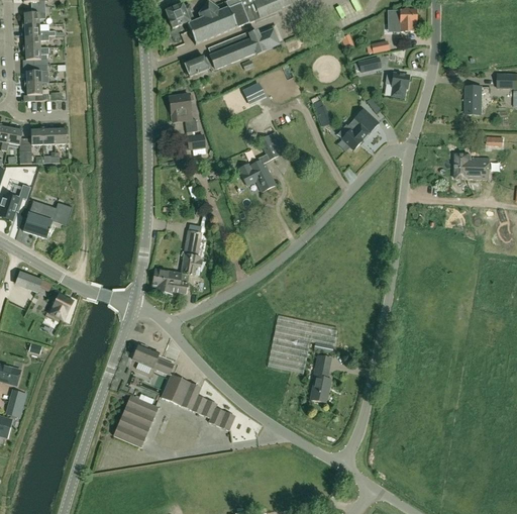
[(198,12),(200,17),(187,22),(195,43),(236,26),(248,21),(248,19),(260,15),(261,16),(281,8),(280,7),(290,3),(289,0),(225,0),(220,0),(215,0),(213,3),(208,0),(205,4),(202,2),(199,6),(202,8),(198,12)]
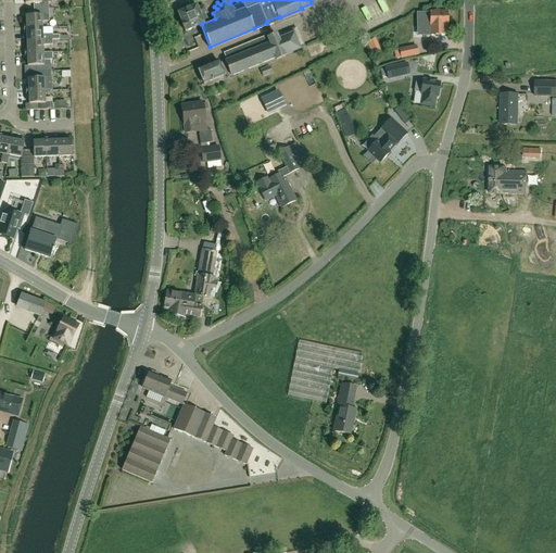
[(178,10),(181,19),(180,19),(185,29),(203,22),(203,21),(207,19),(204,11),(206,11),(203,3),(199,4),(198,2),(178,10)]
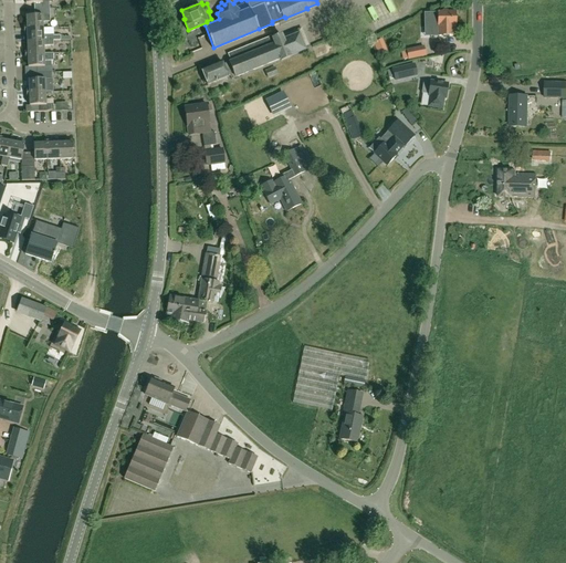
[(380,2),(375,4),(381,16),(386,13),(380,2)]
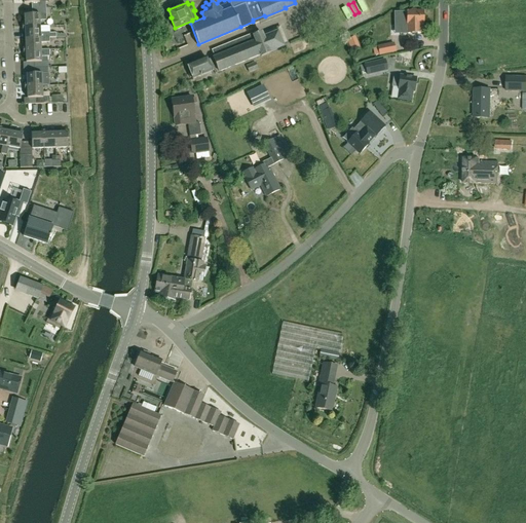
[(49,5),(46,5),(32,6),(32,12),(25,12),(25,20),(23,20),(23,25),(46,25),(46,24),(40,24),(40,17),(46,17),(46,11),(50,11),(49,5)]
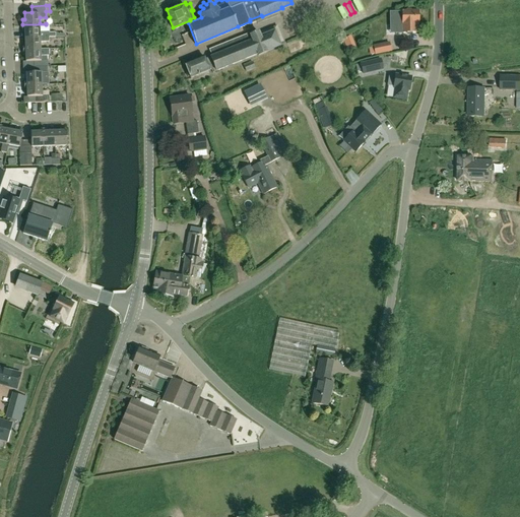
[(402,22),(402,30),(416,30),(416,22),(418,22),(418,8),(402,8),(402,22)]
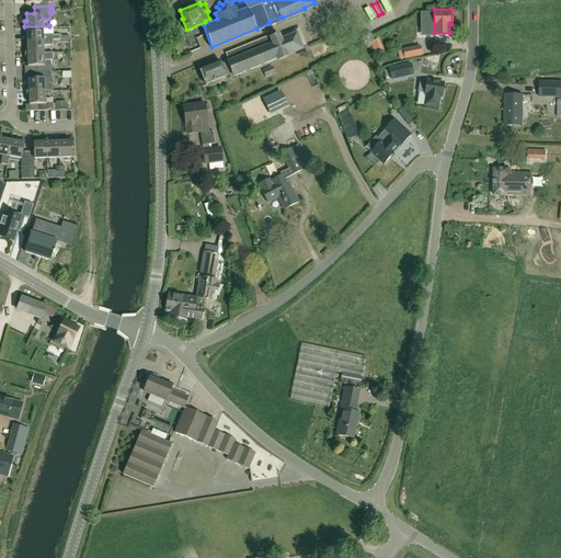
[(49,31),(49,26),(24,26),(24,32),(27,32),(27,40),(53,38),(53,37),(59,36),(59,37),(69,36),(69,31),(53,32),(53,31),(49,31)]
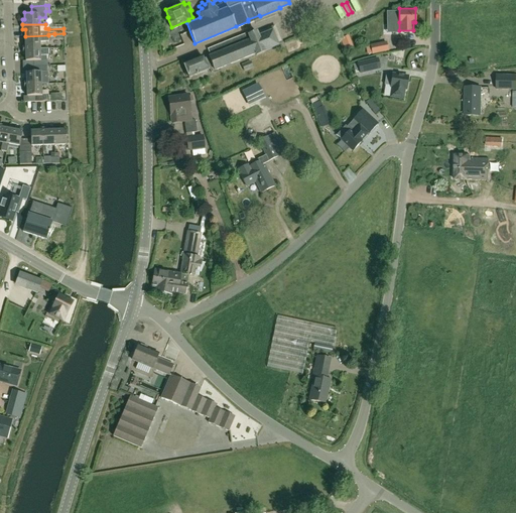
[(247,31),(208,47),(211,53),(209,54),(204,56),(202,53),(183,61),(186,69),(184,70),(186,74),(188,74),(188,76),(210,67),(211,70),(255,51),(256,53),(264,49),(264,48),(278,43),(272,28),(258,34),(256,30),(248,33),(247,31)]
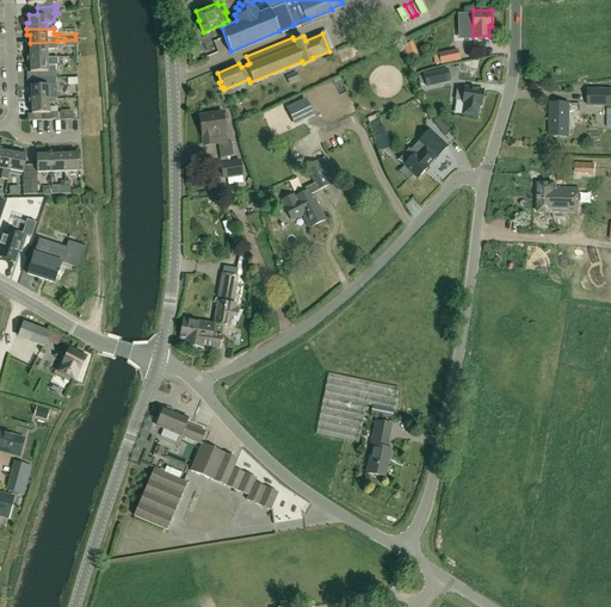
[(57,42),(30,43),(30,50),(28,50),(28,56),(48,55),(47,47),(59,47),(57,42)]
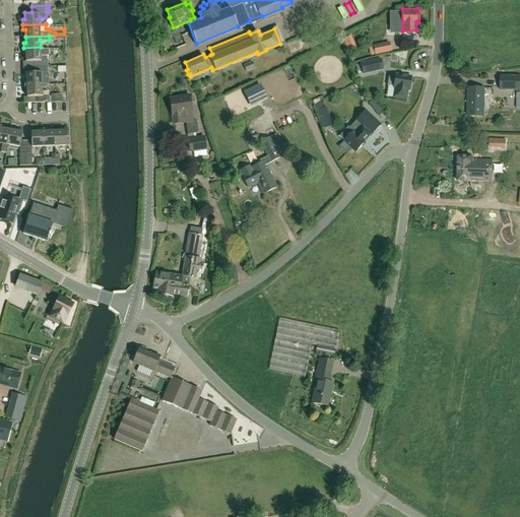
[(391,49),(389,40),(373,43),(375,52),(391,49)]
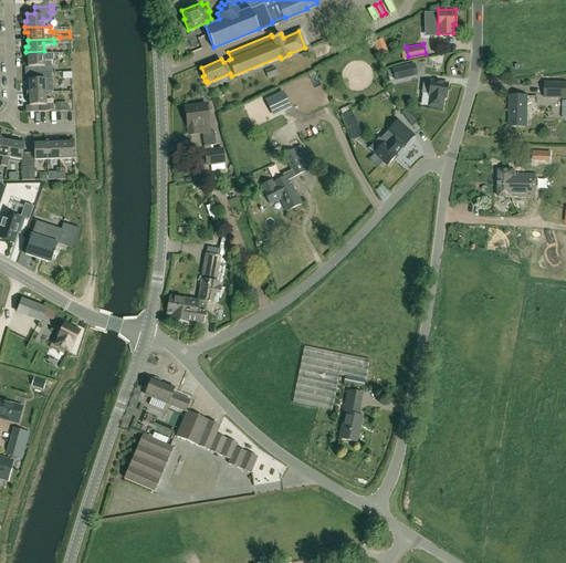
[(44,51),(25,52),(25,58),(28,58),(29,64),(37,64),(37,71),(52,71),(51,58),(53,58),(53,50),(44,51)]
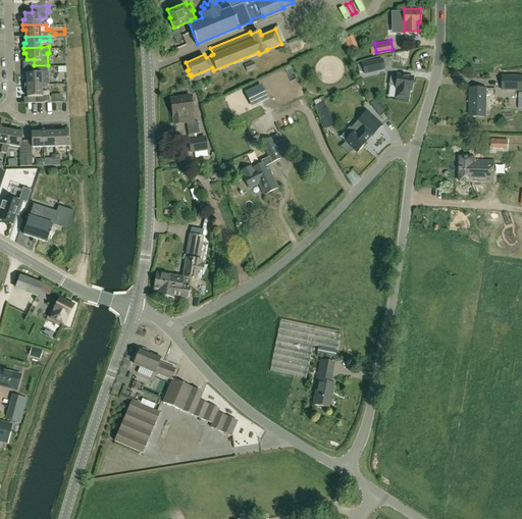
[(371,59),(373,69),(383,67),(381,57),(371,59)]
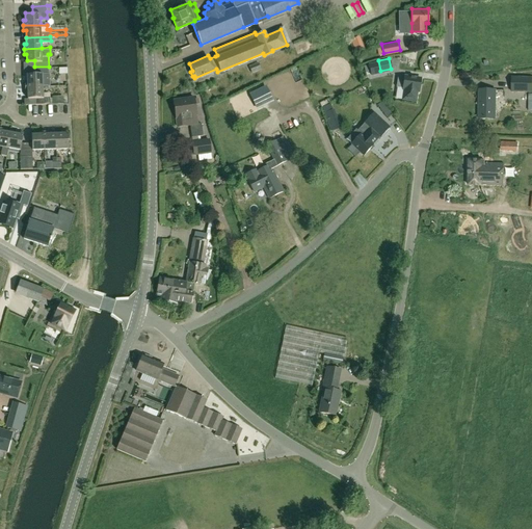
[(258,60),(248,63),(251,71),(253,71),(254,73),(253,73),(254,75),(263,72),(258,60)]
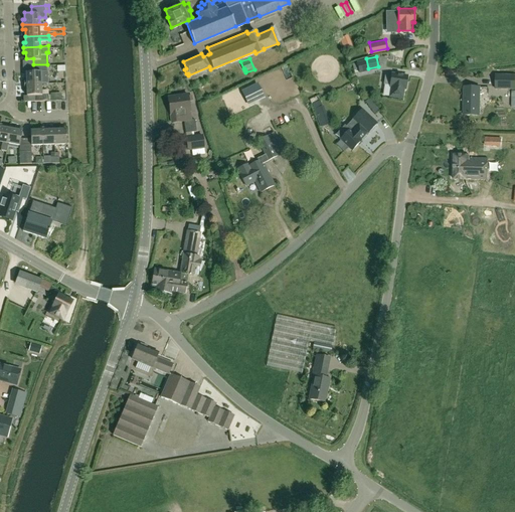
[(47,64),(33,64),(33,70),(26,70),(26,77),(24,77),(24,82),(41,81),(41,74),(47,74),(47,64)]
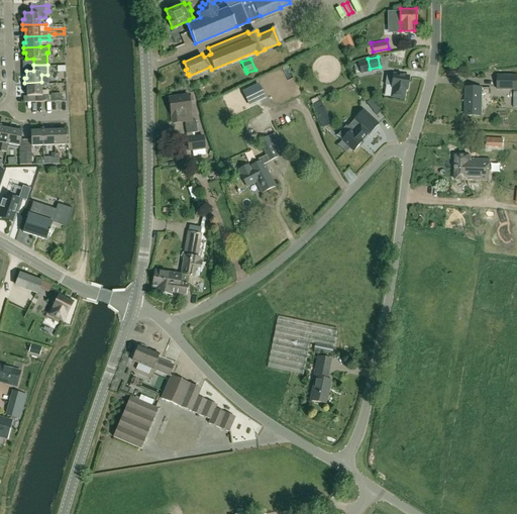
[(516,72),(497,72),(497,87),(516,87),(516,72)]
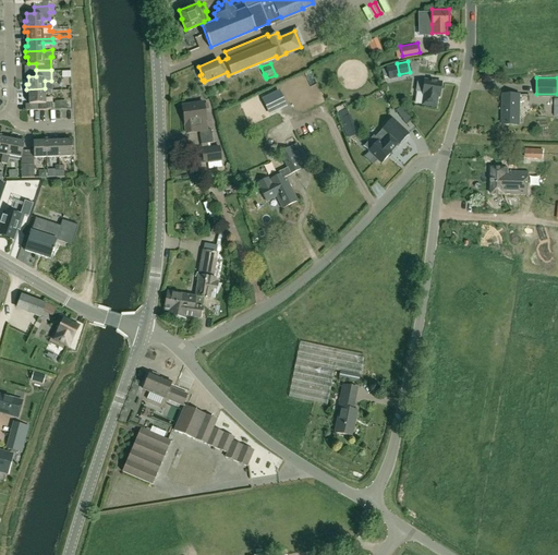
[(417,79),(416,89),(423,91),(423,92),(421,103),(436,105),(438,94),(439,95),(441,81),(425,79),(425,80),(417,79)]
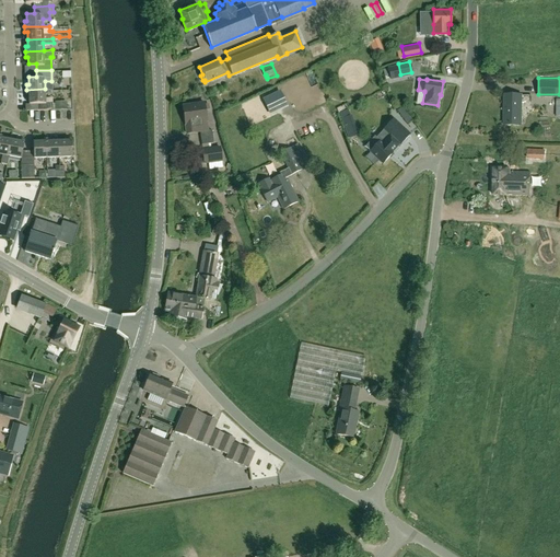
[(45,89),(26,90),(26,95),(30,95),(30,102),(37,102),(37,108),(53,107),(53,95),(45,95),(45,89)]
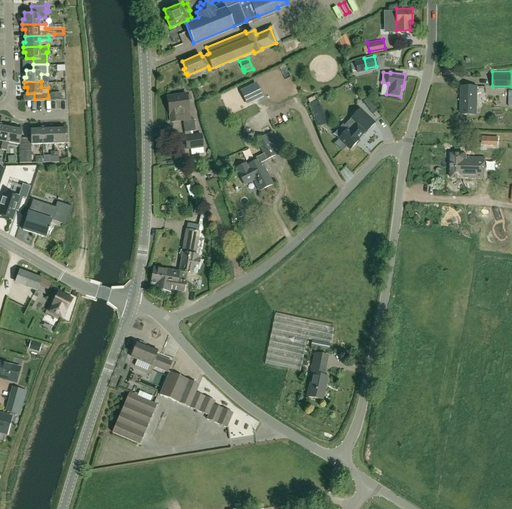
[(241,88),(248,102),(262,95),(255,81),(241,88)]
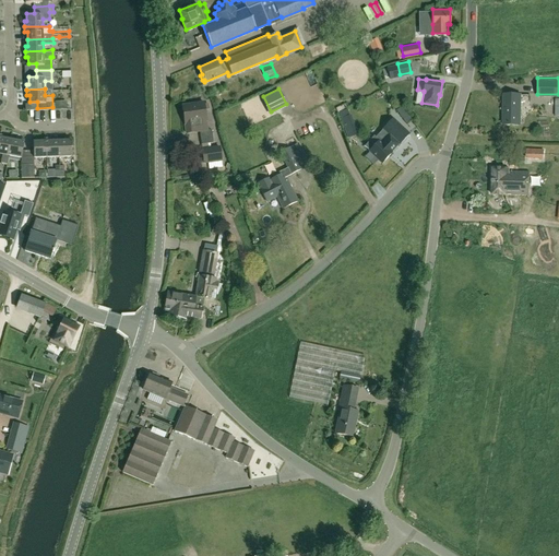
[(503,122),(521,122),(521,93),(503,92),(503,122)]
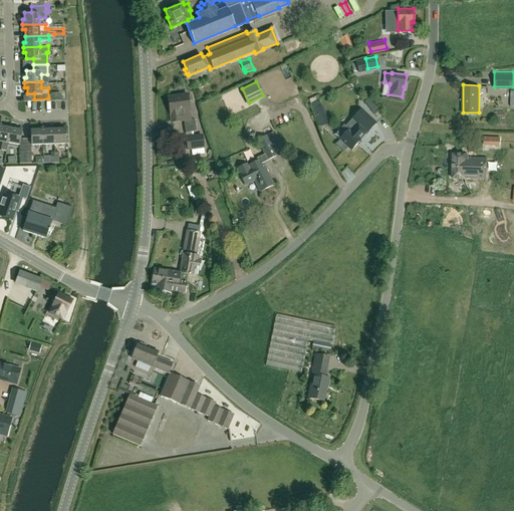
[(69,94),(68,87),(54,88),(55,95),(69,94)]
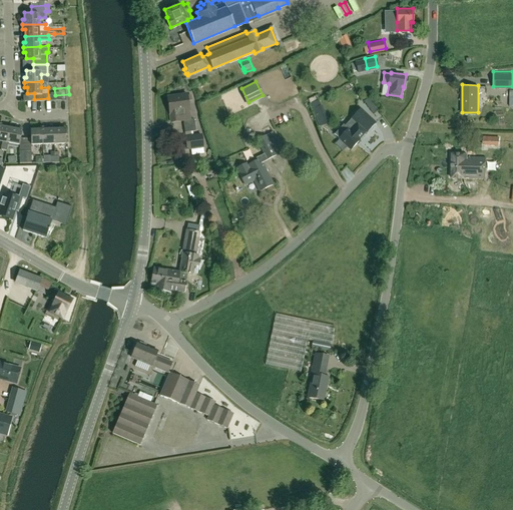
[(170,112),(171,120),(180,119),(183,118),(186,148),(204,145),(202,131),(193,132),(192,128),(195,128),(197,127),(196,119),(194,119),(193,116),(191,117),(190,109),(189,109),(186,92),(167,95),(169,112),(170,112)]
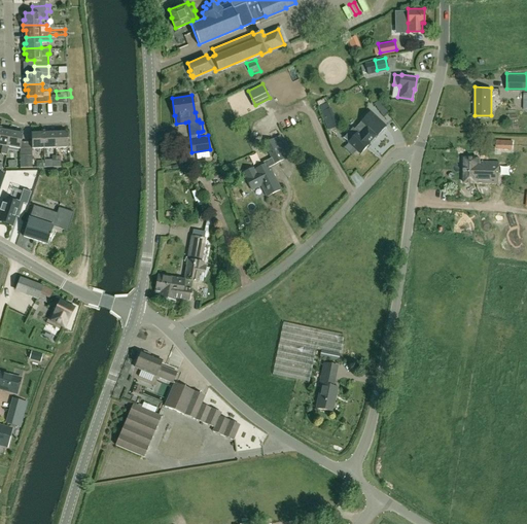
[(374,102),(379,109),(384,106),(378,99),(374,102)]
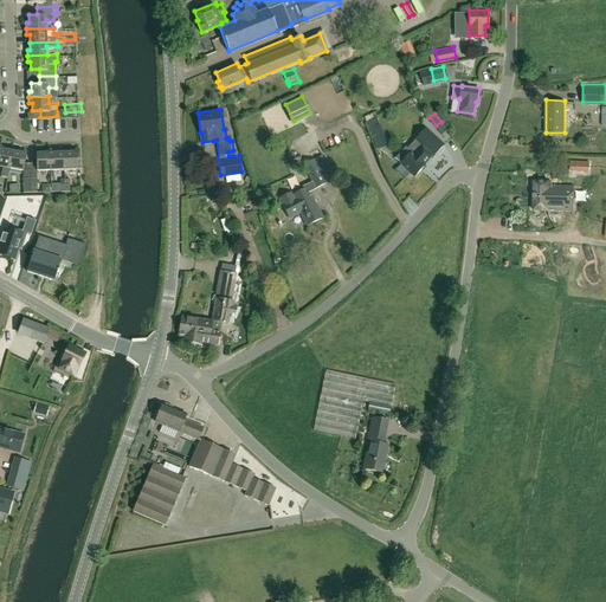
[(400,162),(414,175),(425,163),(424,163),(432,154),(433,155),(444,144),(426,127),(407,147),(411,151),(407,155),(401,149),(395,156),(401,161),(400,162)]
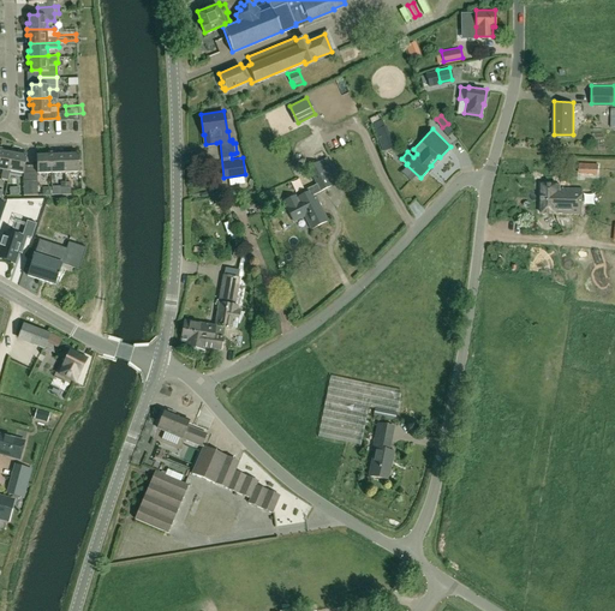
[(6,148),(0,147),(0,166),(3,167),(0,175),(7,178),(10,168),(13,151),(6,150),(6,148)]
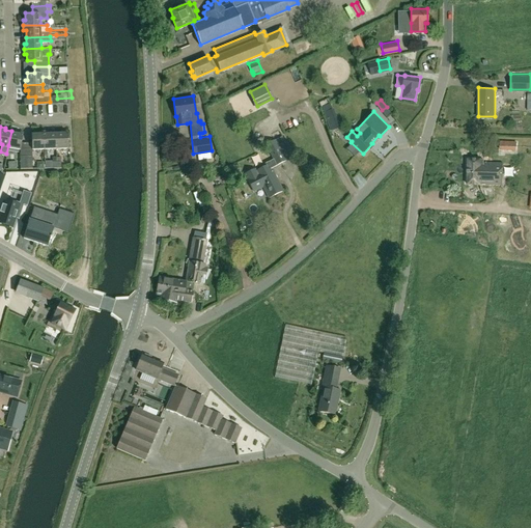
[(62,132),(56,132),(57,147),(68,146),(67,129),(62,130),(62,132)]
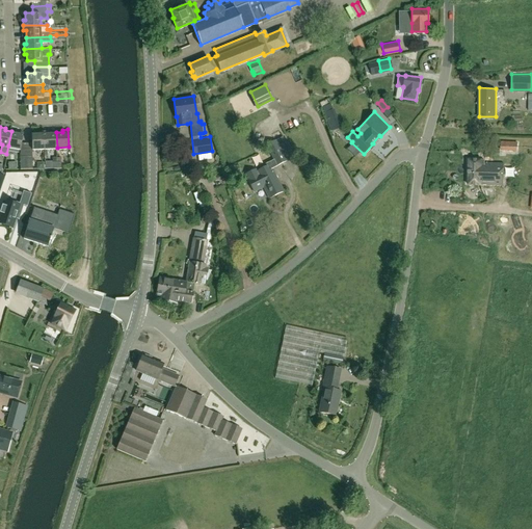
[(18,132),(11,131),(8,146),(21,149),(24,131),(18,130),(18,132)]
